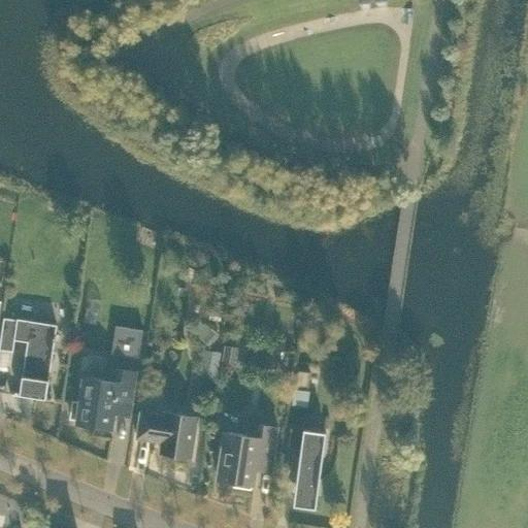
[(17,321),(3,319),(0,341),(0,350),(12,352),(14,340),(27,342),(19,395),(45,399),(57,325),(17,319),(17,321)]
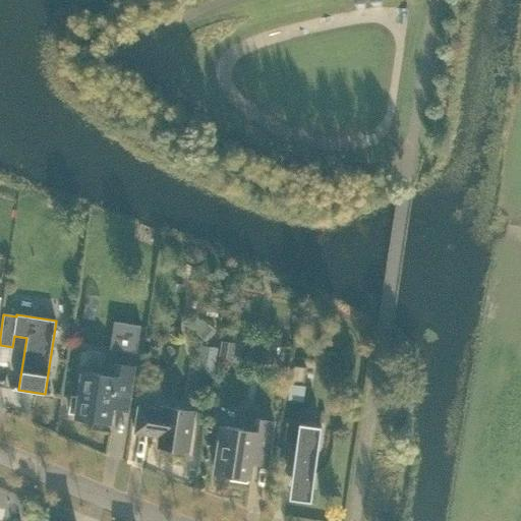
[(191,331),(206,342),(216,330),(201,319),(191,331)]
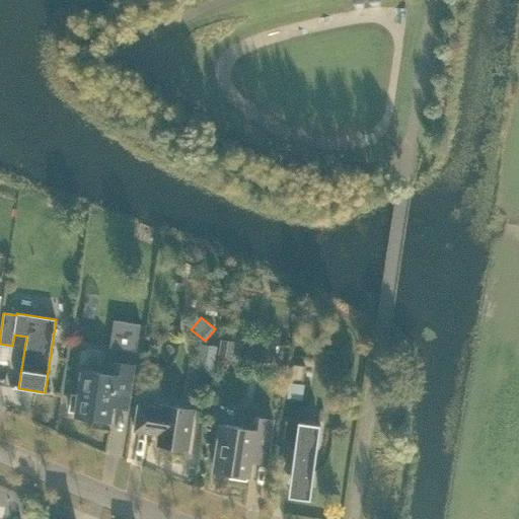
[(113,321),(108,348),(137,352),(140,325),(113,321)]
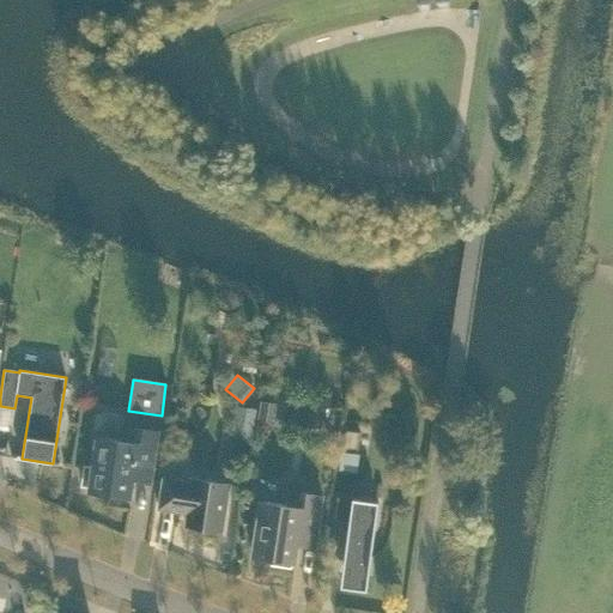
[(273,423),(277,402),(262,400),(259,419),(273,423)]
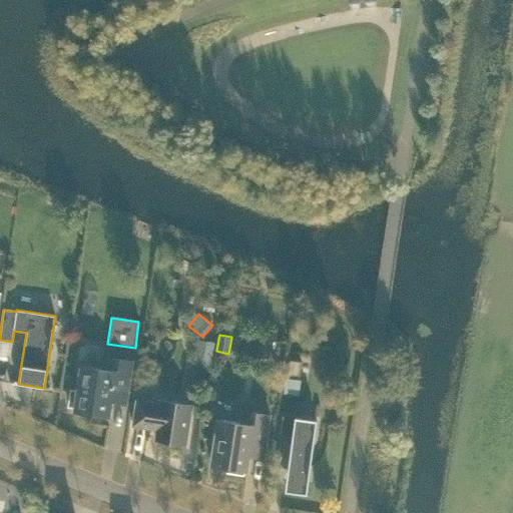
[(106,358),(104,370),(81,366),(77,391),(70,390),(68,407),(74,408),(74,412),(109,417),(112,402),(126,404),(132,362),(106,358)]
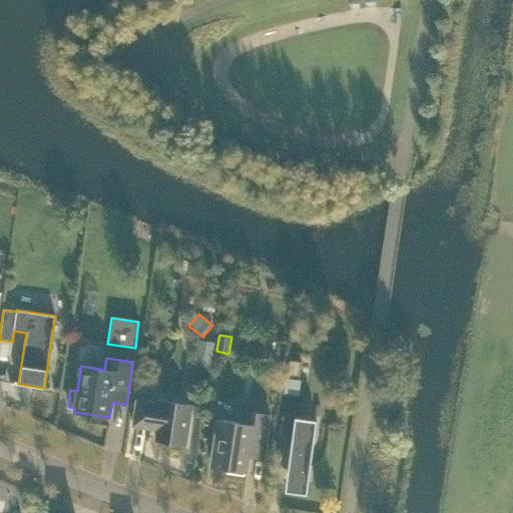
[(299,397),(302,380),(299,380),(301,362),(290,360),(287,378),(286,378),(283,394),(299,397)]
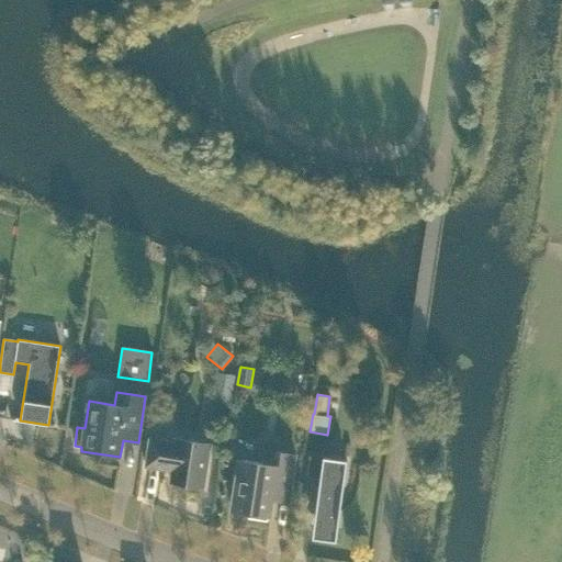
[(171,470),(169,483),(203,489),(210,445),(176,439),(176,442),(149,439),(145,468),(165,471),(165,469),(171,470)]
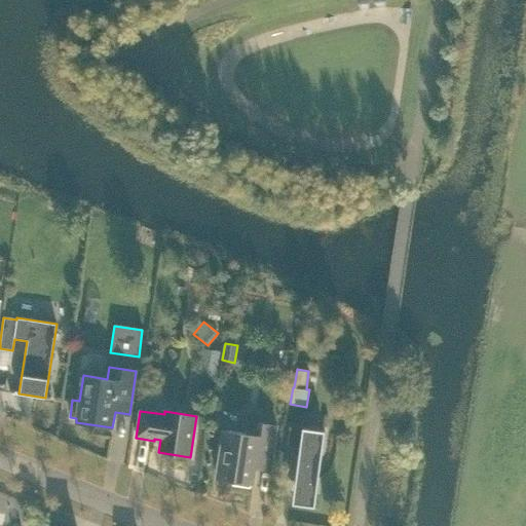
[(269,470),(271,459),(276,426),(250,422),(248,435),(224,430),(217,478),(233,480),(232,485),(250,488),(251,483),(253,483),(255,467),(269,470)]
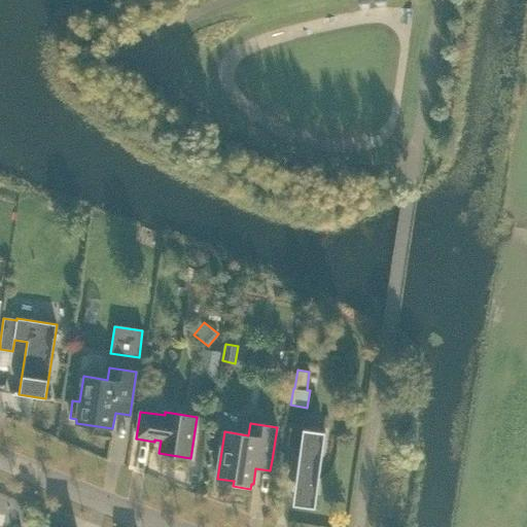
[(289,427),(287,447),(301,448),(292,505),(315,507),(322,452),(322,451),(325,432),(289,427)]
